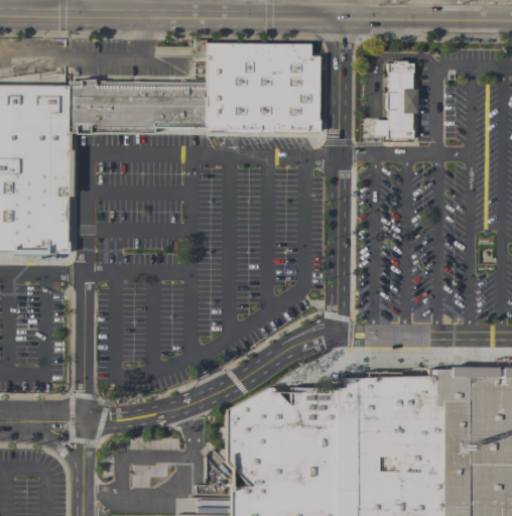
[(196,40),(208,40),(208,43),(226,44),(226,70),(226,130),(207,128),(207,83),(208,57),(196,57),(196,40)]
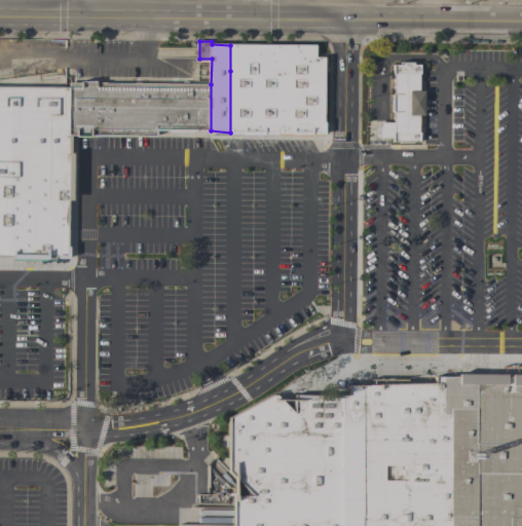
[(230,45),(276,45),(276,140),(250,139),(250,132),(230,133),(230,45)]
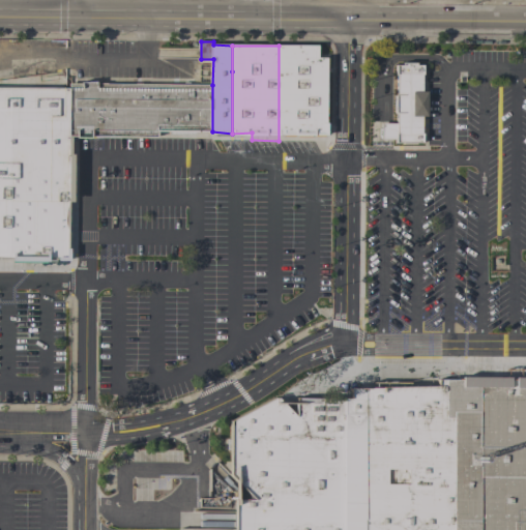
[(279,46),(320,46),(320,58),(328,58),(328,84),(331,85),(331,140),(279,141),(279,46)]
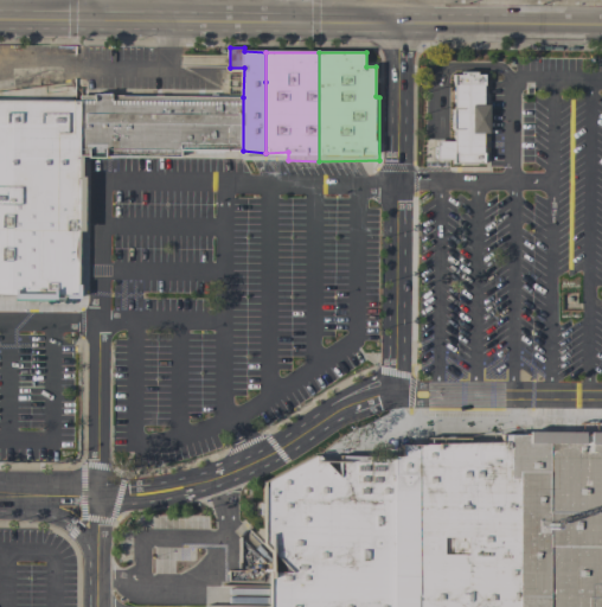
[(458,84),(455,84),(455,74),(462,74),(463,71),(479,71),(479,74),(487,74),(486,85),(485,104),(491,104),(491,133),(486,133),(485,152),(487,152),(487,164),(479,163),(479,165),(463,165),(463,164),(455,163),(455,160),(439,159),(440,141),(456,141),(456,129),(454,129),(454,107),(456,107),(458,84)]
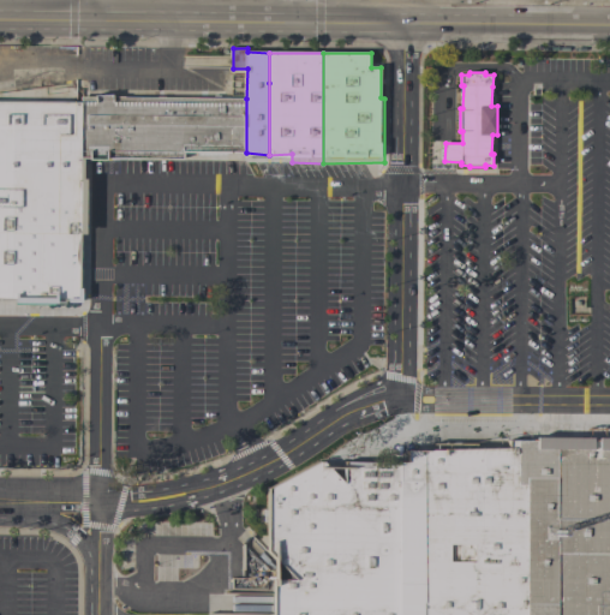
[(0,87),(0,193),(82,196),(83,157),(83,102),(79,102),(81,87),(0,87)]
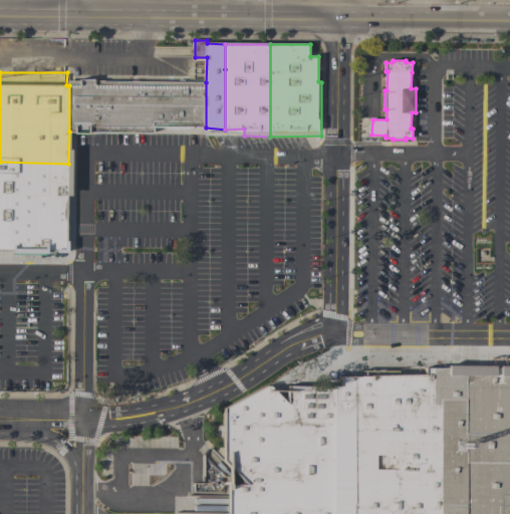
[(96,79),(96,81),(95,133),(81,133),(81,81),(81,79),(96,79)]
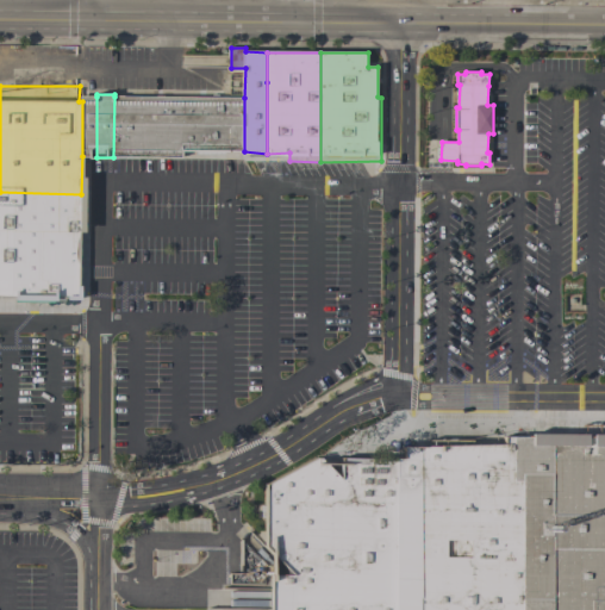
[(82,156),(97,157),(97,97),(82,95),(82,156)]
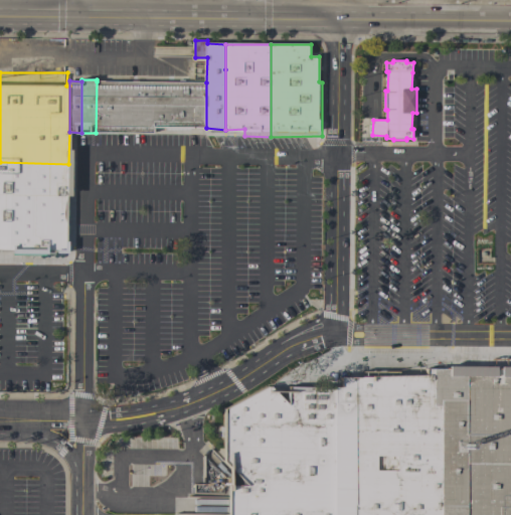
[(112,81),(97,81),(96,133),(112,133),(112,81)]
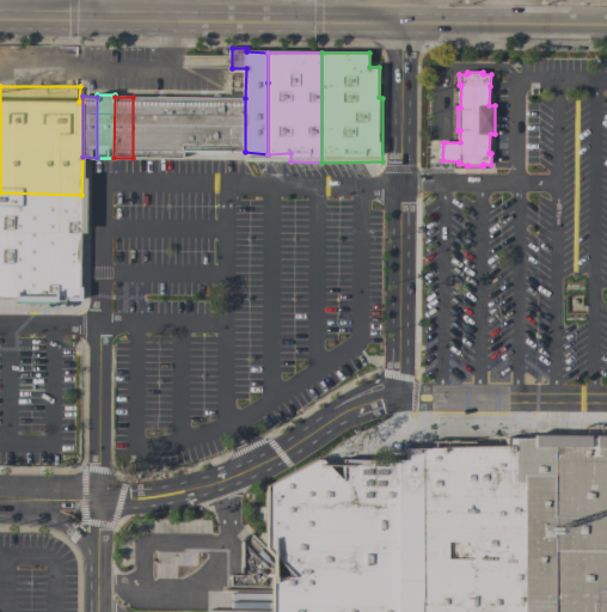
[(153,97),(133,97),(133,158),(152,158),(153,97)]
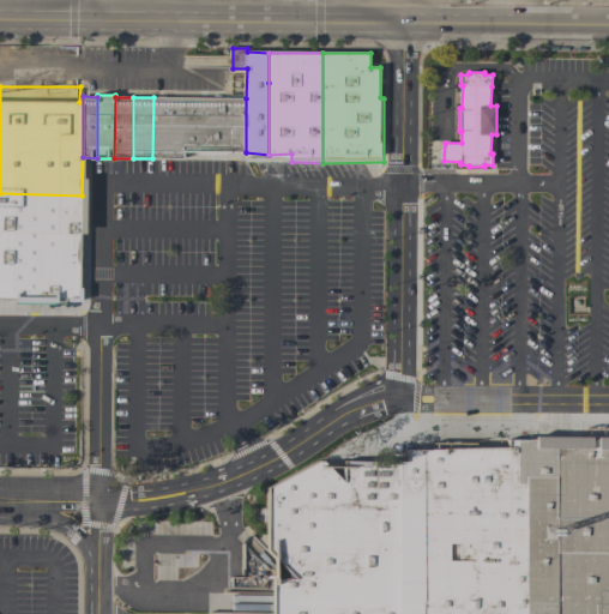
[(175,97),(154,97),(152,158),(174,158),(175,97)]
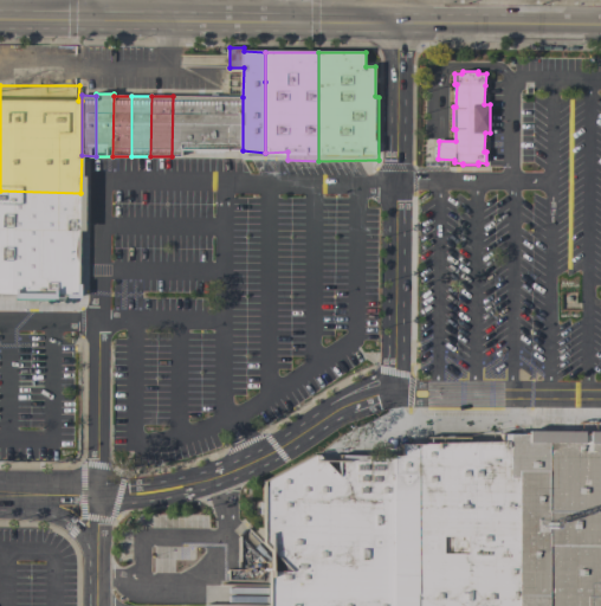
[(243,97),(243,150),(243,158),(199,156),(199,97),(243,97)]
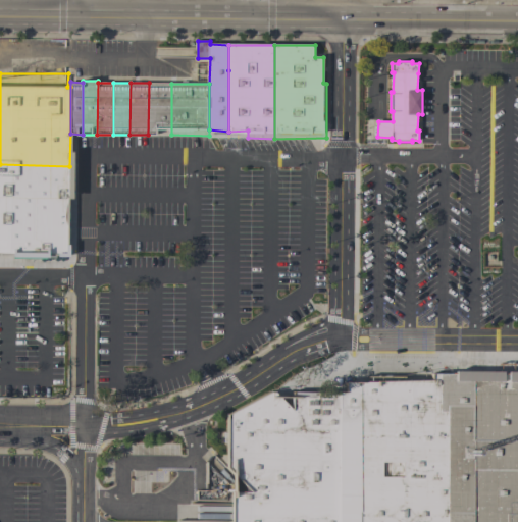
[(0,164),(69,166),(69,199),(70,224),(79,224),(79,242),(71,243),(71,259),(8,257),(9,263),(0,263),(0,164)]
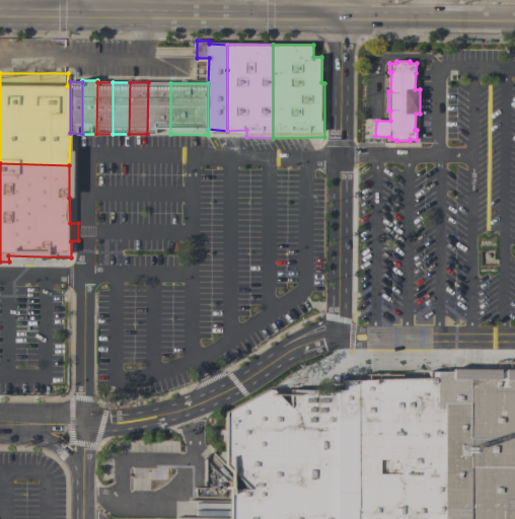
[(339,518),(340,390),(345,390),(345,380),(376,380),(376,378),(431,378),(431,371),(454,371),(454,369),(466,369),(466,372),(471,372),(471,368),(484,369),(484,372),(489,372),(489,369),(502,369),(502,372),(506,372),(506,369),(514,369),(514,518),(339,518)]
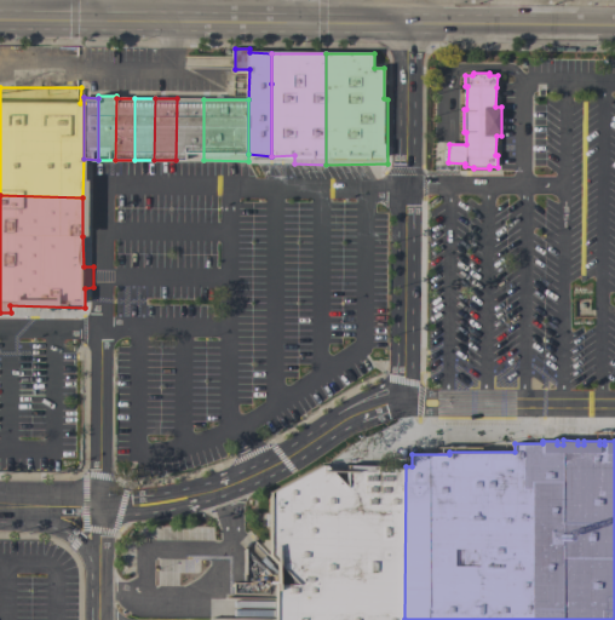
[(276,619),(276,585),(299,585),(271,556),(271,492),(322,465),(328,465),(349,488),(349,466),(406,466),(404,619),(276,619)]
